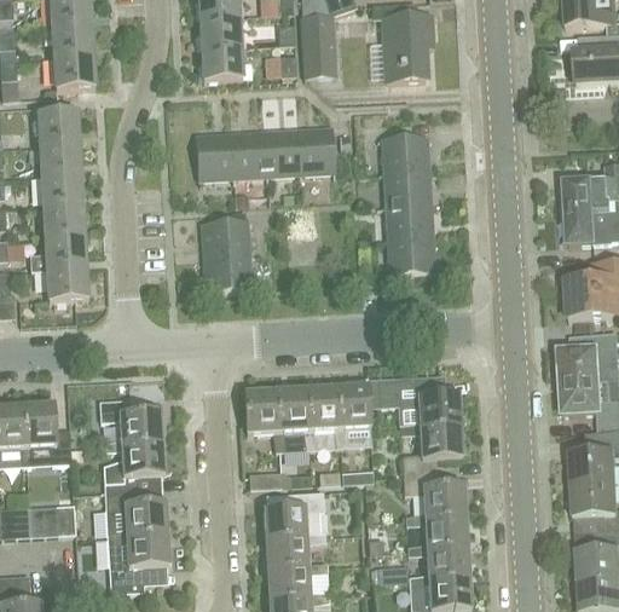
[(0,0),(0,17),(12,18),(11,0),(0,0)]
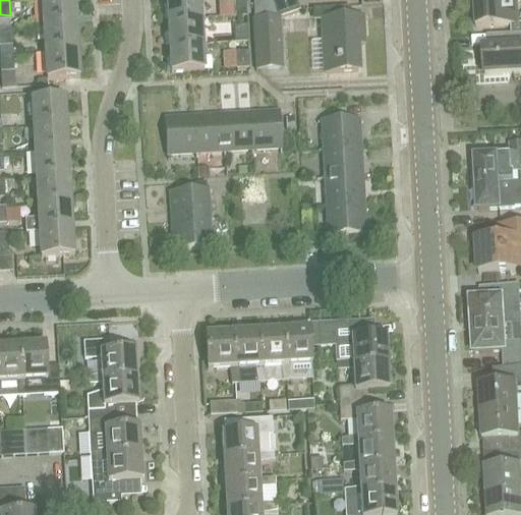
[(44,23),(75,21),(74,0),(42,0),(44,23)]
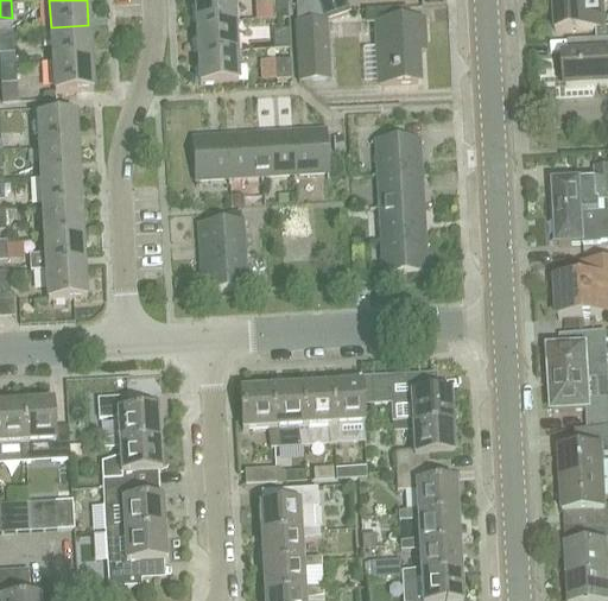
[(194,0),(195,19),(234,17),(233,0),(194,0)]
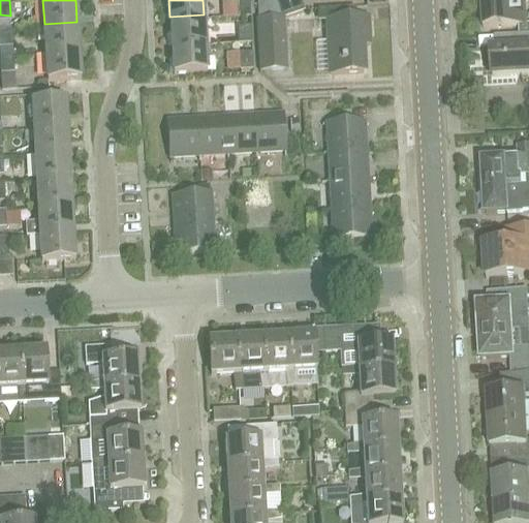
[(250,11),(249,0),(236,0),(237,12),(250,11)]
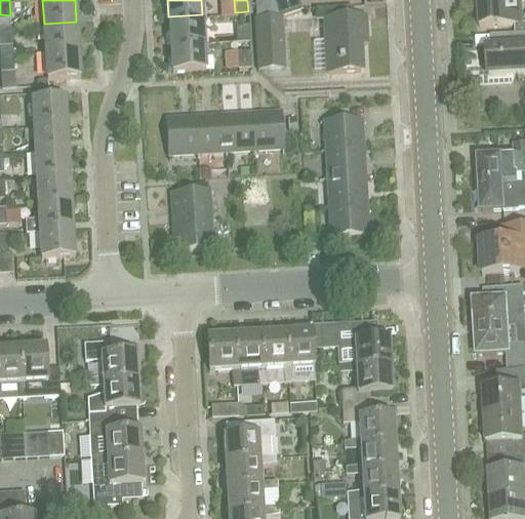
[(280,12),(276,0),(255,0),(256,16),(281,14),(280,12)]
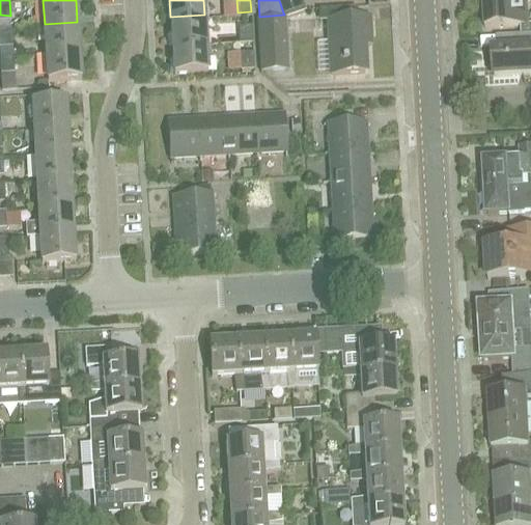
[(306,5),(304,0),(279,0),(283,12),(306,5)]
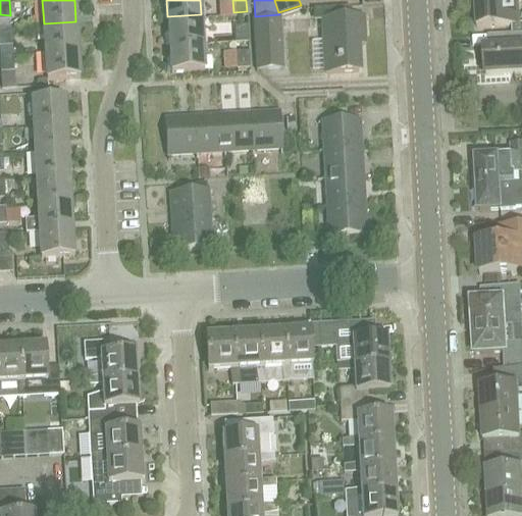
[(473,0),(474,22),(512,20),(513,30),(521,29),(521,19),(519,0),(473,0)]
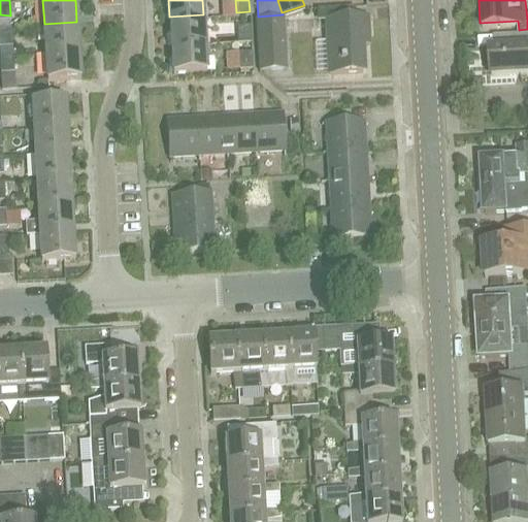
[(171,43),(204,41),(203,14),(169,17),(171,43)]
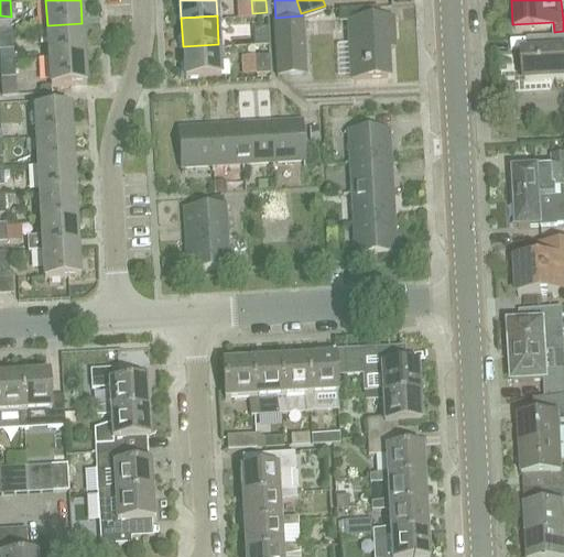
[(302,15),(275,18),(279,71),(304,69),(302,15)]
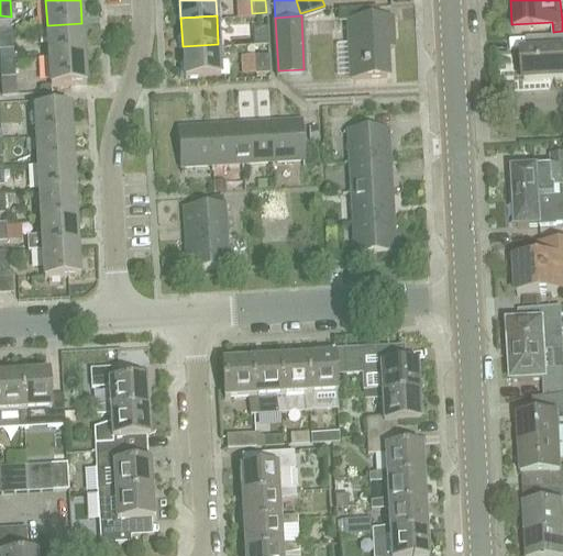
[(392,15),(348,18),(351,74),(387,71),(385,33),(393,33),(392,15)]
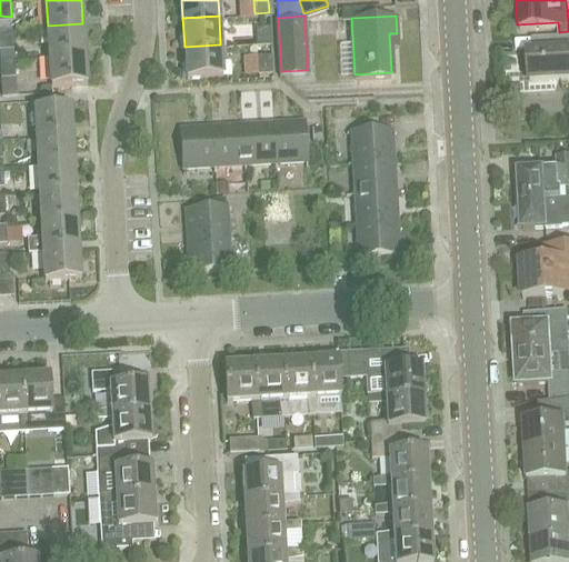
[(256,23),(256,30),(257,42),(271,41),(269,22),(256,23)]
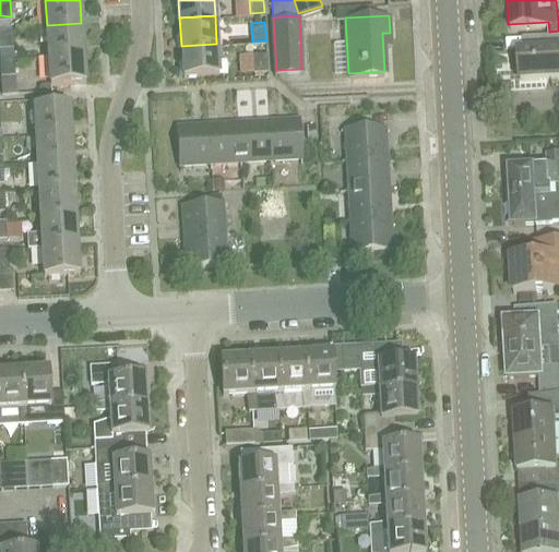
[(81,23),(47,25),(48,54),(83,51),(81,23)]
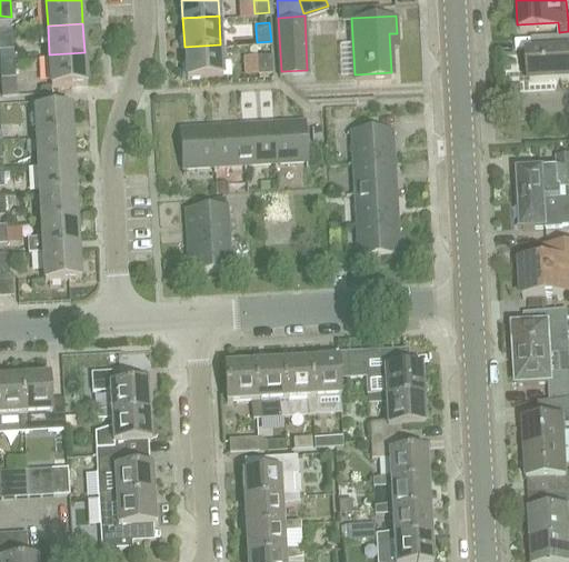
[(12,26),(0,26),(0,44),(13,44),(12,26)]
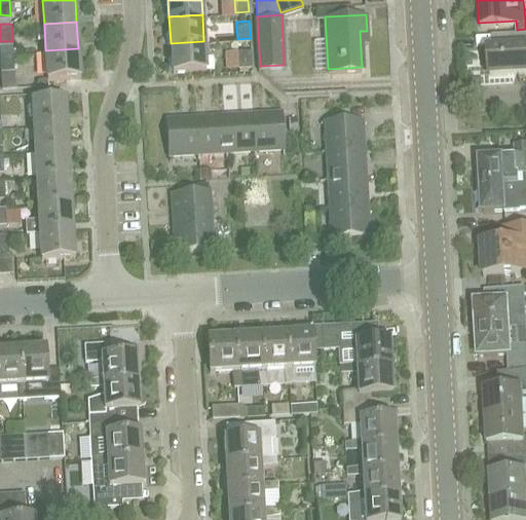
[(525,29),(517,30),(514,30),(515,42),(486,43),(488,71),(525,68),(525,29)]
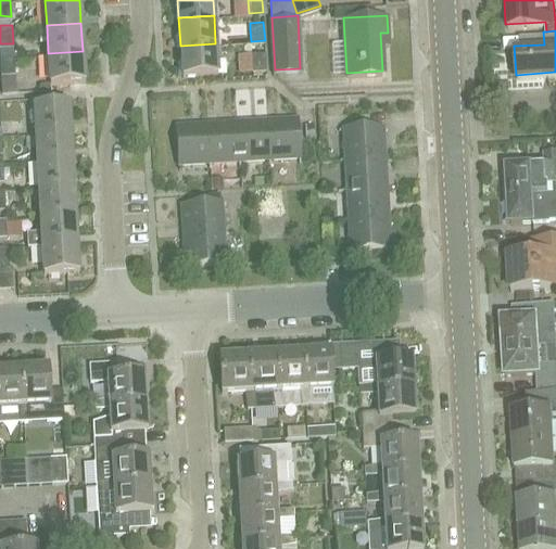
[(215,43),(180,46),(181,74),(217,72),(215,43)]
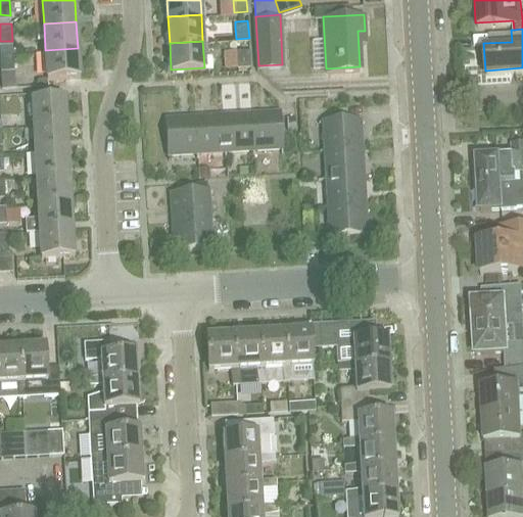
[(250,64),(249,46),(236,47),(237,64),(250,64)]
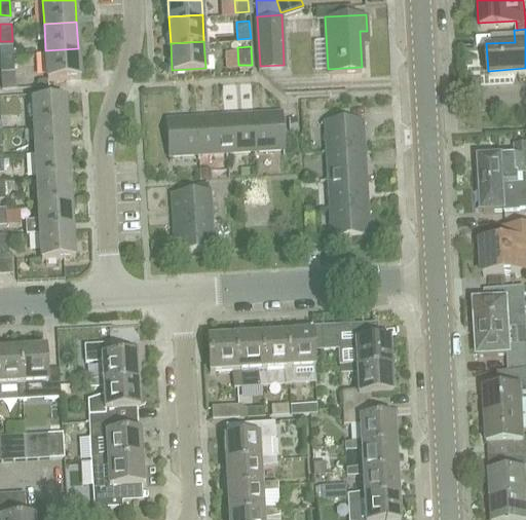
[(78,48),(45,50),(46,77),(79,75),(78,48)]
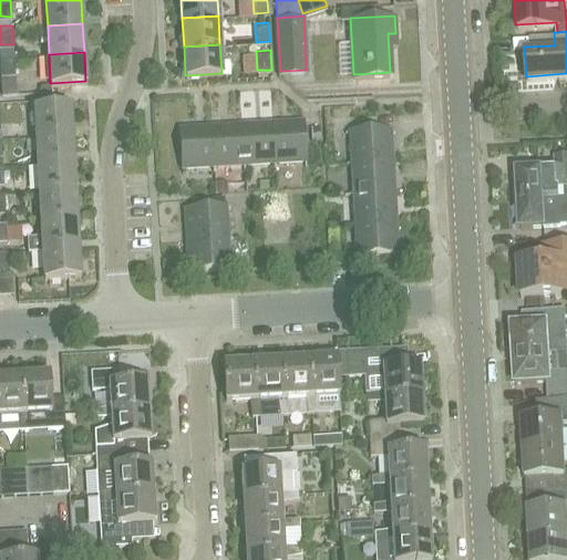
[(13,54),(0,54),(0,68),(0,74),(14,73),(13,54)]
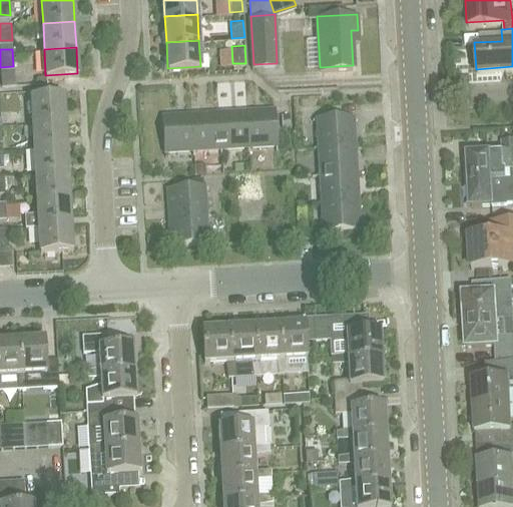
[(32,121),(64,119),(62,93),(31,95),(32,121)]
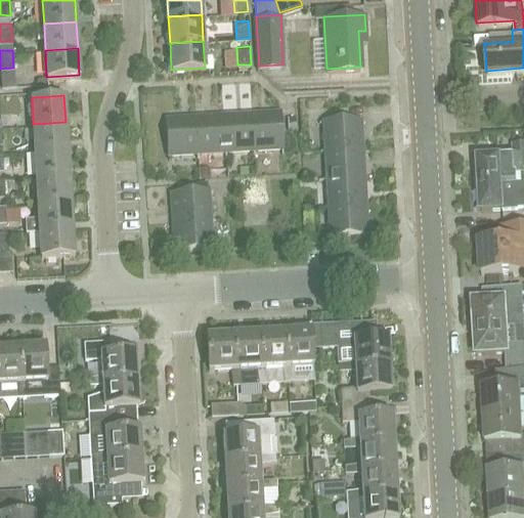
[(280,108),(251,110),(254,146),(282,144),(280,108)]
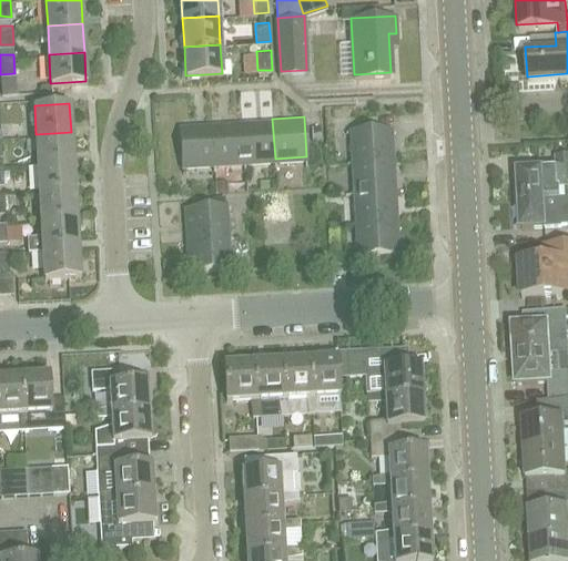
[(244,160),(275,159),(272,119),(242,121),(244,160)]
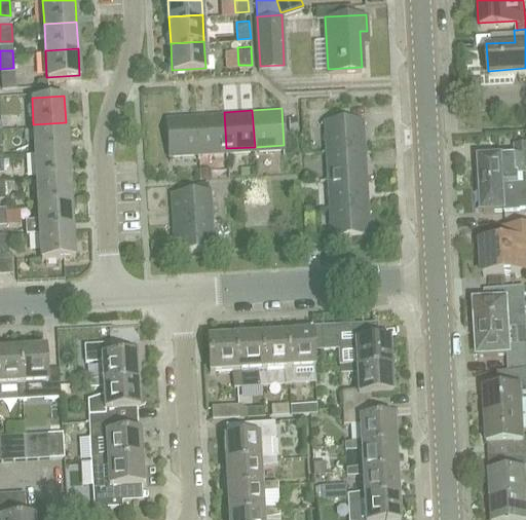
[(197,150),(226,148),(224,112),(195,113),(197,150)]
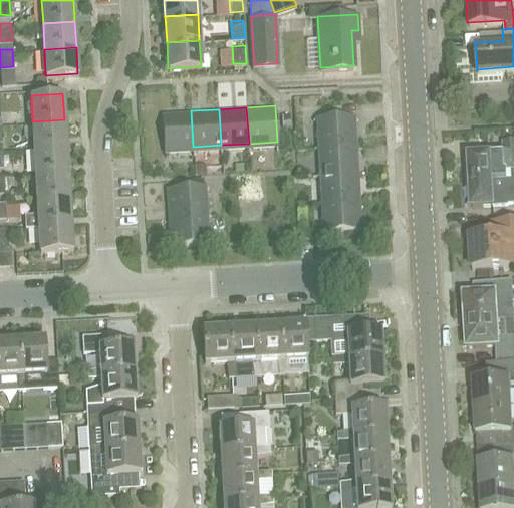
[(193,147),(191,110),(162,112),(165,149),(193,147)]
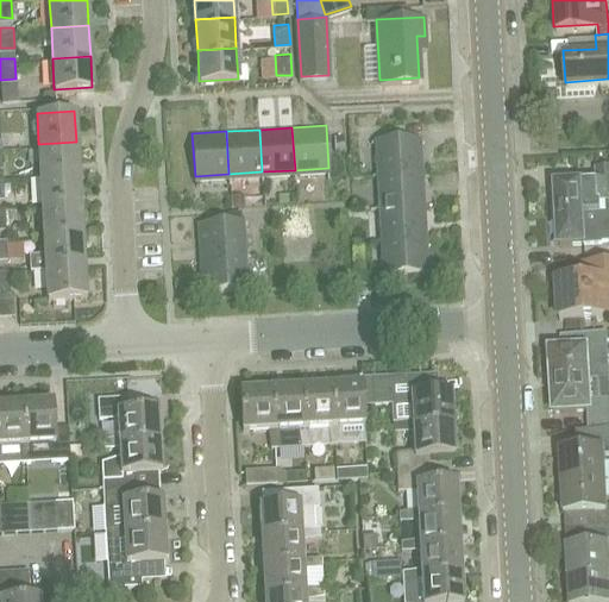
[(378,170),(421,168),(420,135),(376,137),(378,170)]
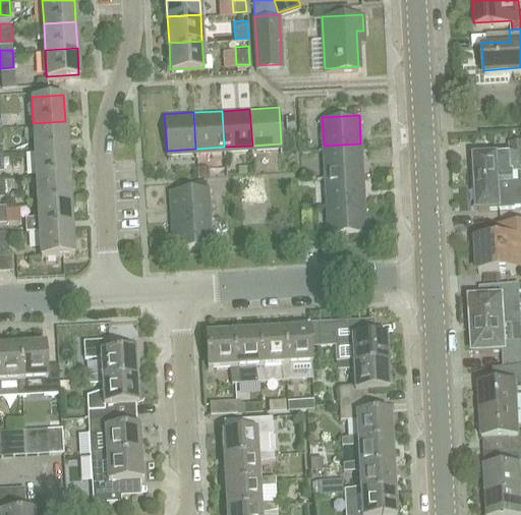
[(65,121),(33,123),(35,149),(67,147),(65,121)]
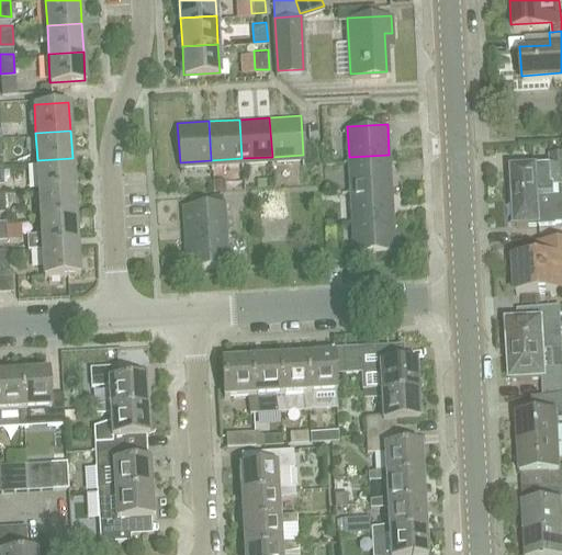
[(513,193),(552,191),(552,182),(561,181),(561,149),(548,150),(548,163),(512,167),(513,193)]
